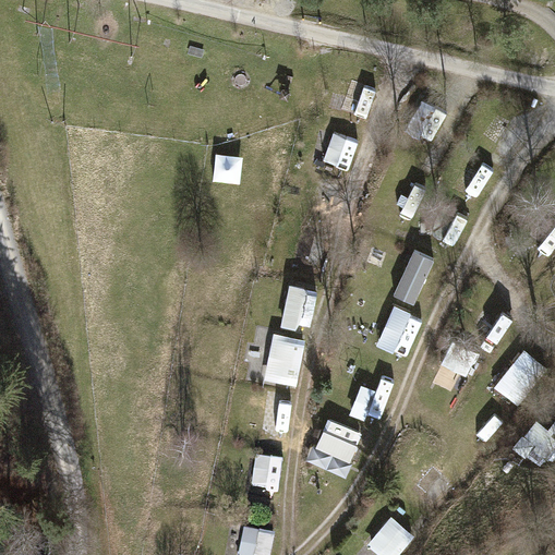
[(347,110),(362,111),(363,85),(349,84),(347,110)]
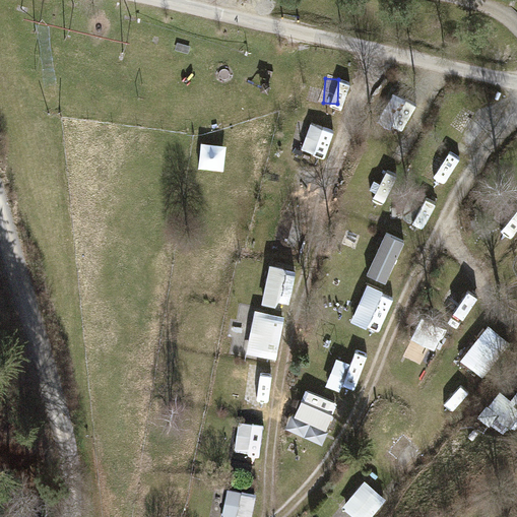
[(323,157),(332,132),(310,125),(301,150),(323,157)]
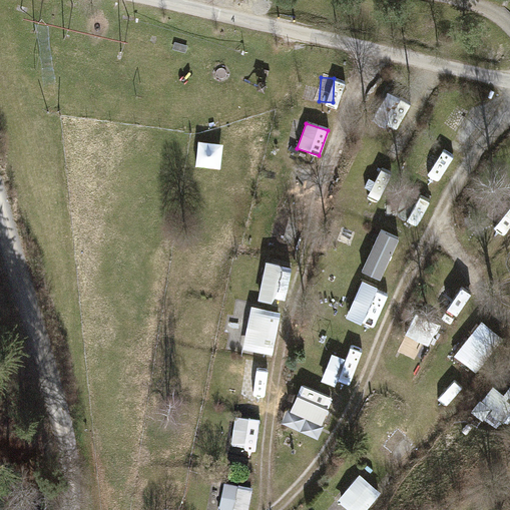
[(195,167),(219,169),(221,144),(196,142),(195,167)]
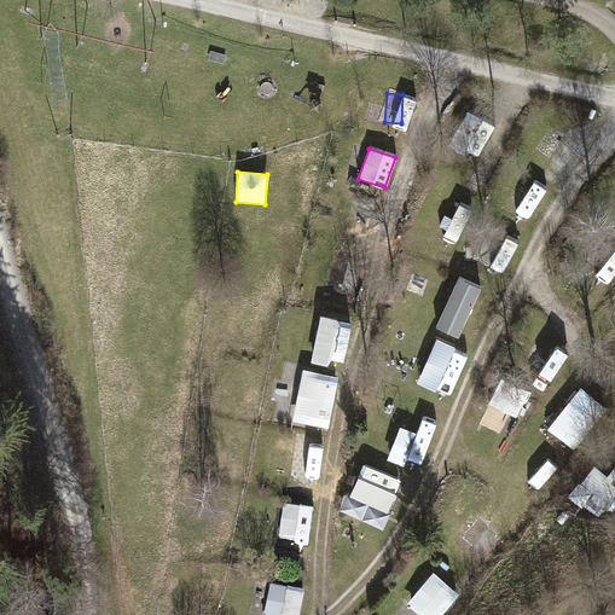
[(502,272),(516,245),(498,236),(482,262),(502,272)]
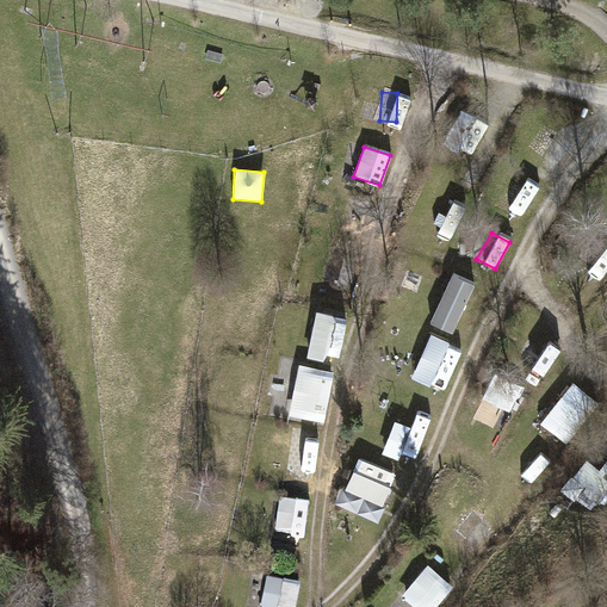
[(431,324),(454,334),(475,282),(452,272),(431,324)]
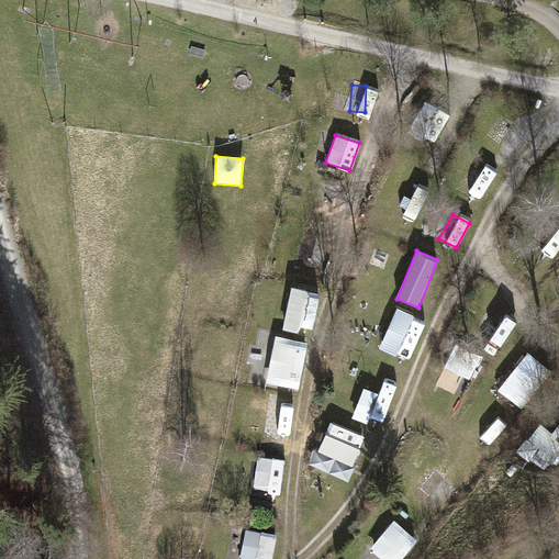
[(283,328),(313,333),(320,293),(290,288),(283,328)]
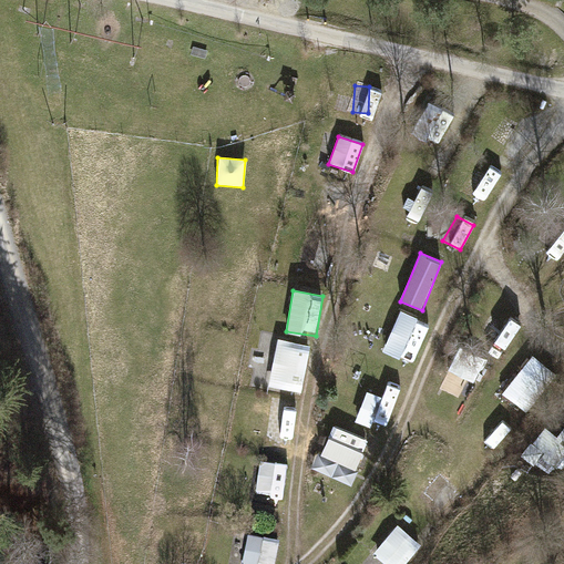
[(277,339),(268,388),(297,393),(306,345),(277,339)]
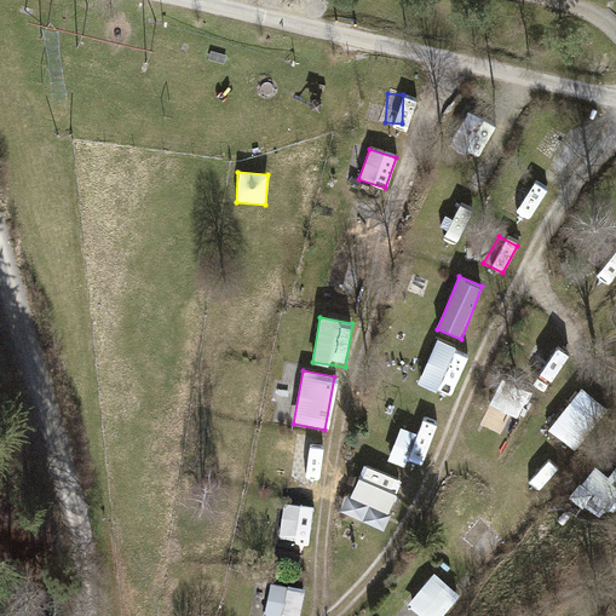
[(547,430),(570,447),(603,403),(581,386),(547,430)]
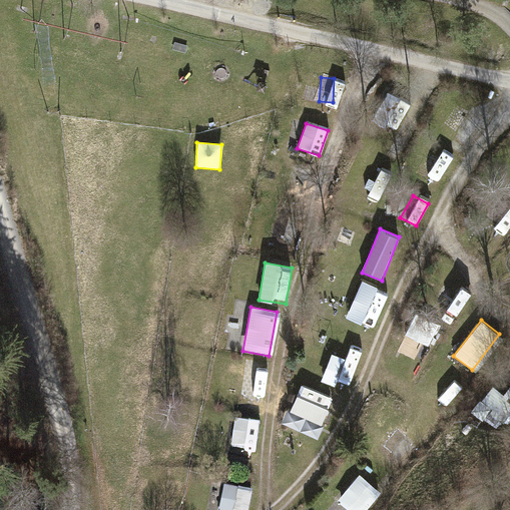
[(359,359),(334,350),(323,380),(348,389),(359,359)]
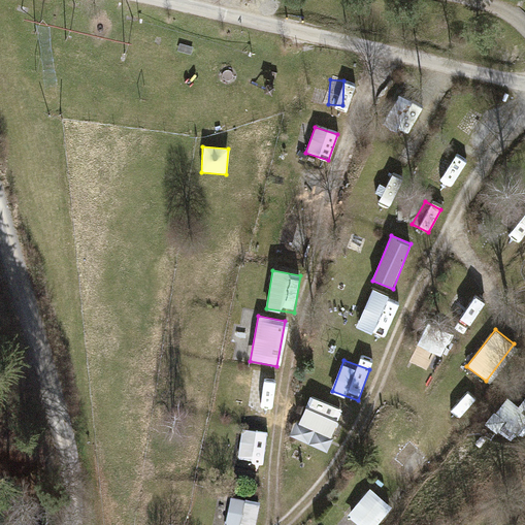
[(271,403),(275,380),(255,375),(250,399),(271,403)]
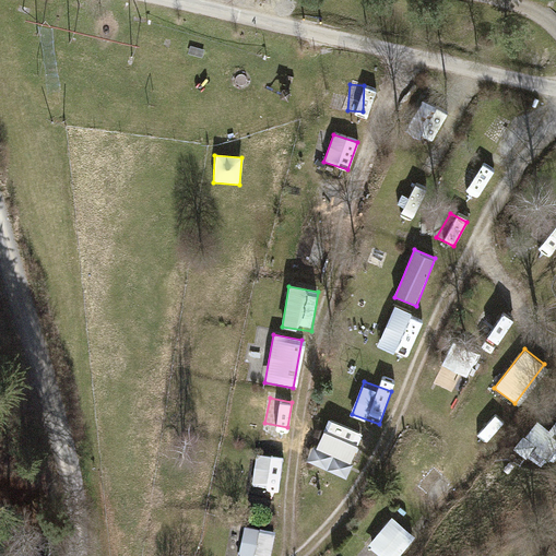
[(324,420),(310,465),(347,477),(362,432),(324,420)]
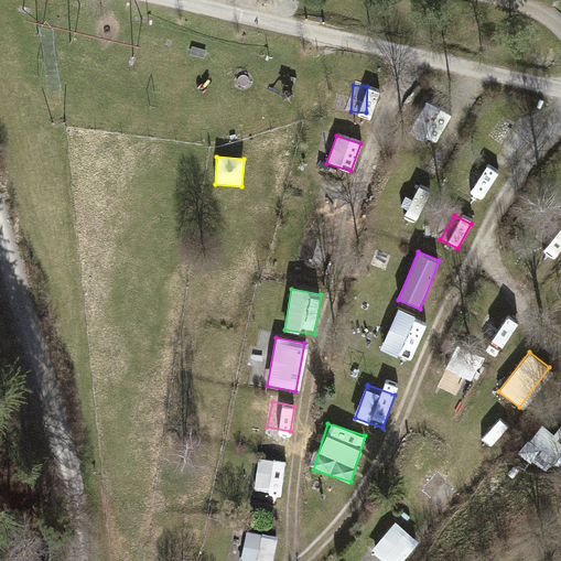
[(256,466),(255,496),(282,496),(283,467),(256,466)]
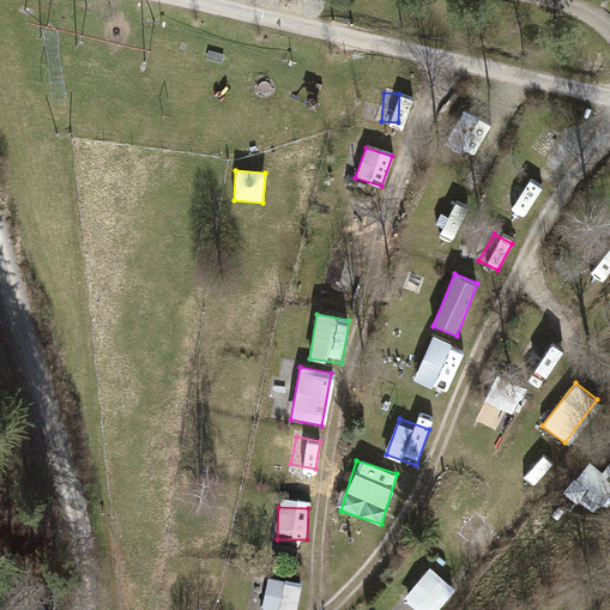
[(478,551),(495,532),(473,515),(458,535),(478,551)]
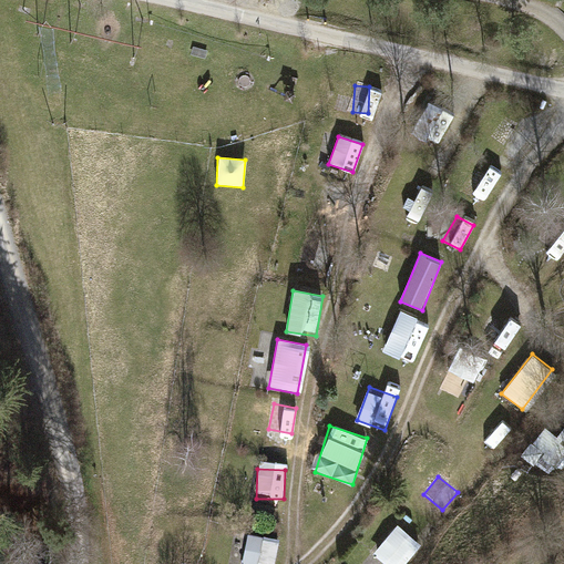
[(396,525),(372,555),(382,563),(407,563),(421,545),(396,525)]
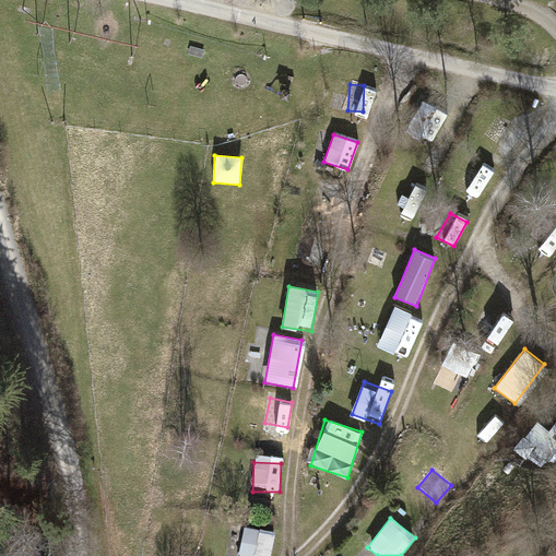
[(238,555),(245,532),(232,529),(225,555),(238,555)]
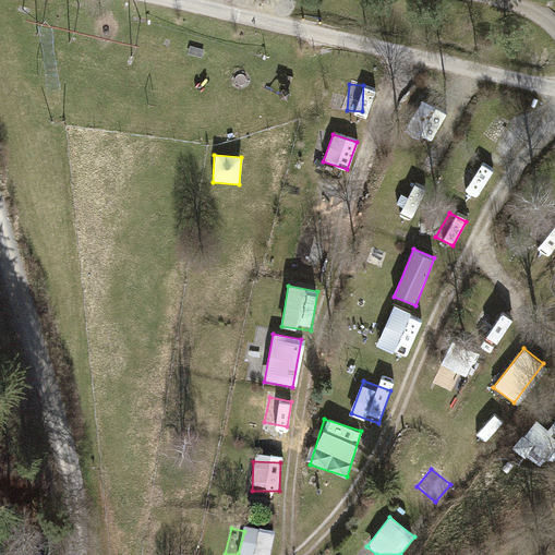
[(272,554),(276,539),(245,532),(240,554),(272,554)]
